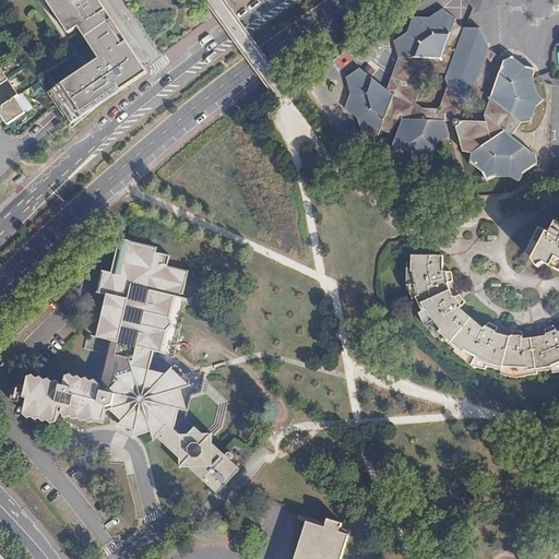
[(72,128),(119,88),(145,68),(99,0),(44,0),(67,32),(76,25),(99,58),(51,96),(56,104),(66,118),(72,128)]
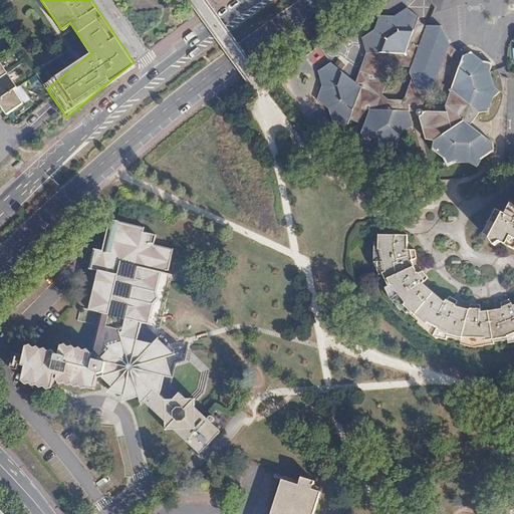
[(471,125),(471,124),(469,123),(474,117),(475,118),(480,112),(489,111),(494,97),(500,91),(494,85),(490,72),(492,63),(483,61),(472,52),(464,56),(450,45),(450,44),(442,26),(427,26),(427,27),(419,20),(420,17),(408,8),(395,16),(379,16),(374,30),(362,38),(366,53),(373,54),(372,60),(365,59),(359,77),(364,78),(362,85),(356,82),(331,62),(318,71),(322,85),(317,100),(329,109),(333,123),(348,124),(350,119),(357,122),(359,118),(366,120),(356,147),(368,156),(381,148),(397,148),(402,134),(414,125),(410,111),(417,111),(417,112),(417,113),(418,114),(418,115),(420,116),(421,116),(420,117),(426,140),(434,141),(433,150),(444,159),(448,167),(456,163),(470,164),(478,168),(482,160),(494,152),(493,143),(471,125)]
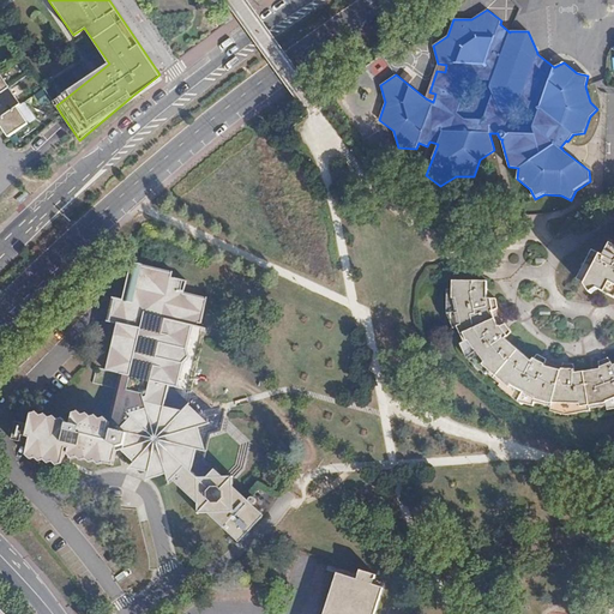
[(20,106),(8,89),(0,94),(0,116),(1,118),(17,108),(20,106)]
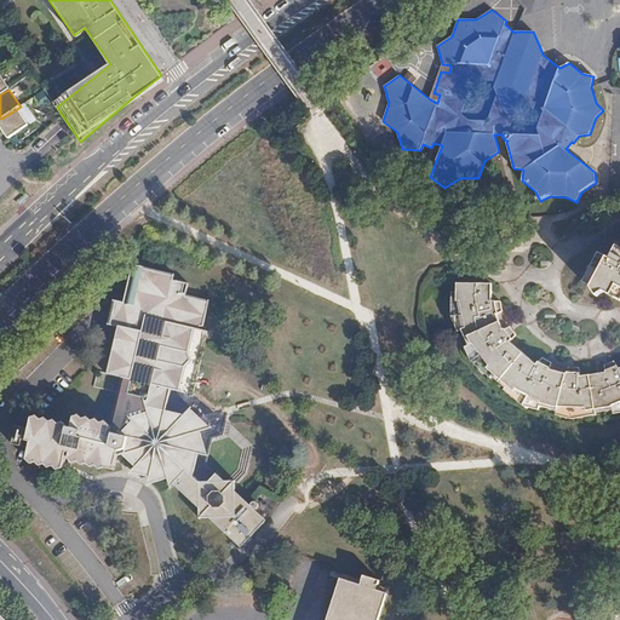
[(28,126),(17,109),(1,119),(0,119),(0,125),(9,139),(28,126)]
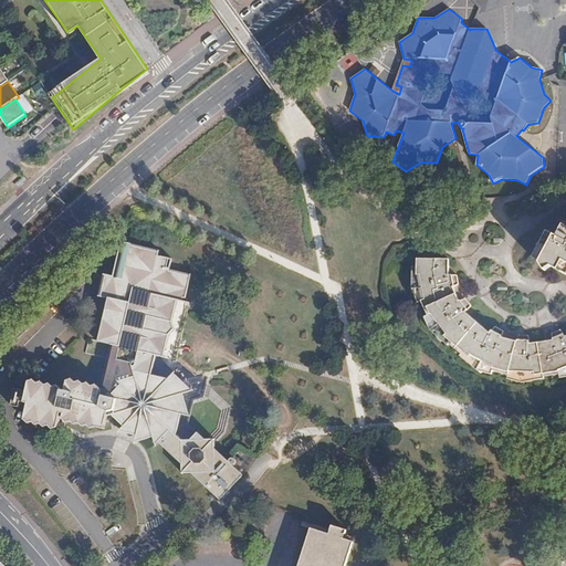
[(565,227),(563,226),(557,237),(547,231),(533,258),(541,262),(540,263),(545,271),(551,266),(565,274),(565,227)]
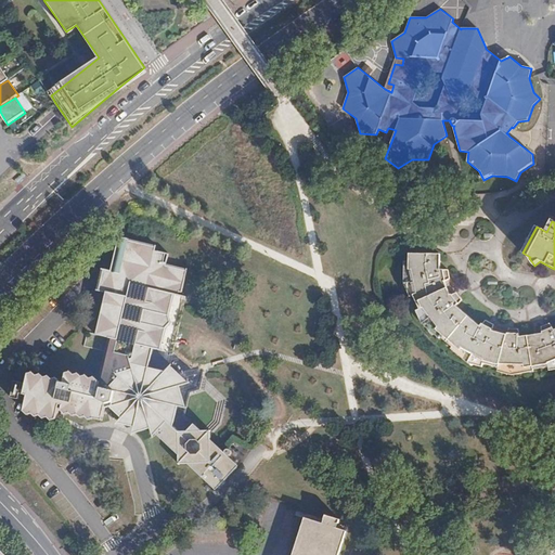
[(130,240),(119,236),(97,334),(97,335),(110,338),(106,351),(100,382),(66,374),(64,384),(62,383),(28,375),(25,390),(24,395),(27,396),(24,412),(57,420),(60,409),(62,410),(62,411),(93,418),(93,420),(103,422),(106,409),(113,407),(124,416),(134,426),(151,428),(156,434),(215,489),(218,489),(221,485),(218,481),(221,478),(224,481),(237,468),(237,464),(211,440),(211,431),(210,430),(198,430),(198,428),(195,425),(192,426),(190,428),(190,431),(186,431),(183,436),(168,421),(176,414),(171,410),(172,405),(178,407),(181,395),(176,392),(175,388),(180,386),(176,373),(169,375),(165,372),(149,368),(154,349),(162,350),(162,349),(166,328),(171,323),(169,315),(173,295),(186,298),(186,297),(179,295),(180,293),(182,293),(188,269),(186,271),(167,266),(169,254),(156,250),(156,246),(156,245),(155,247),(129,241),(130,240)]
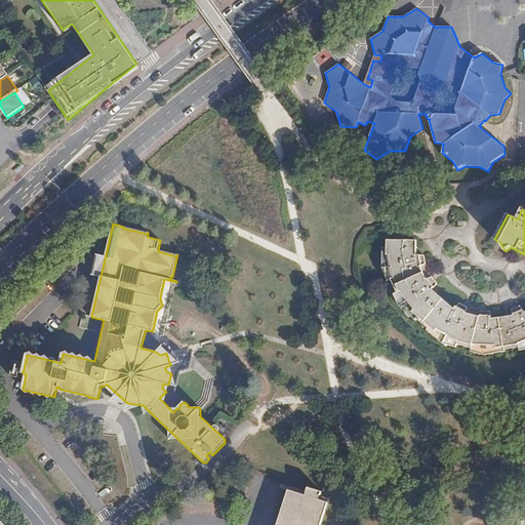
[(420,267),(426,264),(425,259),(425,255),(416,255),(416,241),(401,240),(387,240),(387,247),(382,247),(382,248),(387,248),(387,254),(385,254),(390,279),(387,281),(387,282),(394,278),(400,291),(393,294),(393,295),(397,293),(412,314),(413,313),(418,317),(430,327),(435,331),(434,333),(456,345),(455,349),(456,349),(458,341),(472,346),(471,352),(471,353),(472,349),(497,350),(496,348),(503,347),(505,347),(518,345),(519,352),(520,352),(519,348),(524,345),(524,312),(524,313),(520,306),(516,308),(516,309),(513,310),(513,309),(512,310),(513,316),(510,316),(507,317),(491,319),(490,312),(486,312),(482,312),(482,311),(480,317),(476,316),(470,314),(466,313),(467,308),(463,306),(459,304),(454,309),(432,290),(437,284),(434,280),(434,281),(432,278),(432,277),(427,280),(425,276),(421,270),(420,267)]
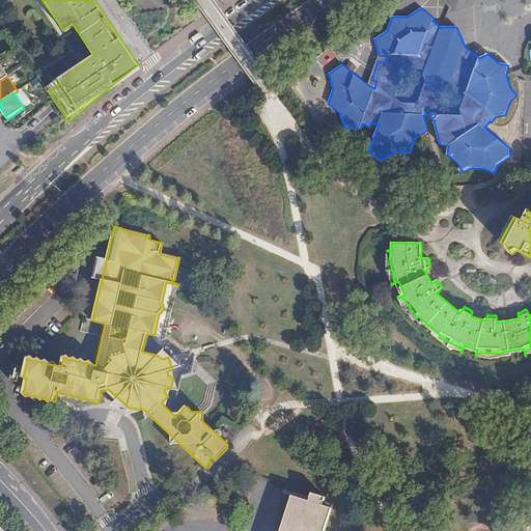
[(19,382),(20,376),(21,373),(22,367),(15,365),(11,381),(19,382)]
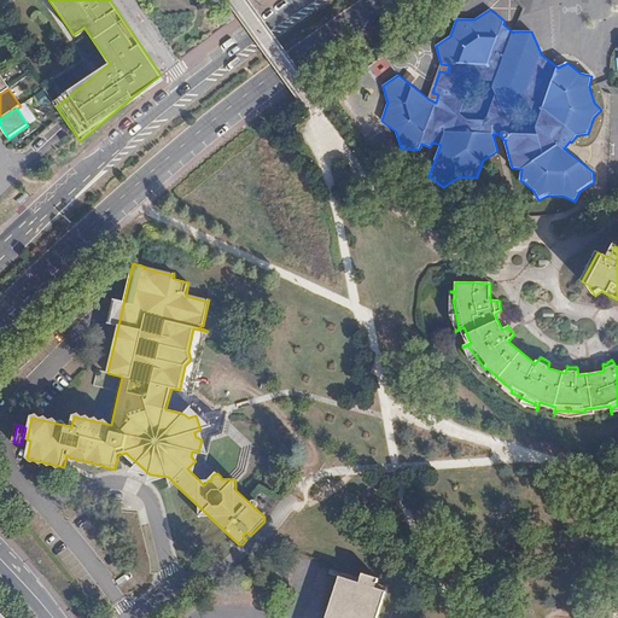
[(377,617),(385,592),(375,588),(378,579),(362,573),(359,583),(340,577),(326,617),(377,617)]
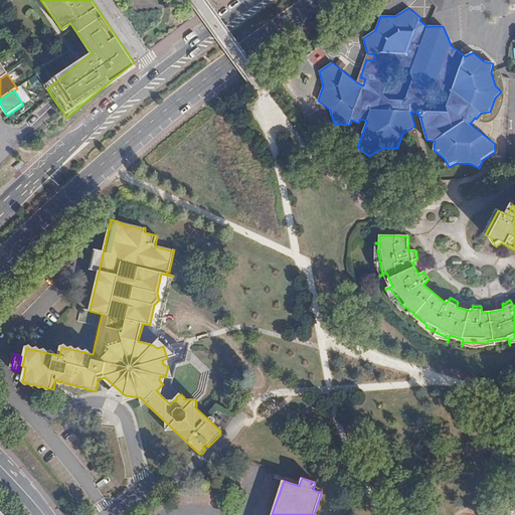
[(0,514),(8,514),(0,506),(0,514)]
